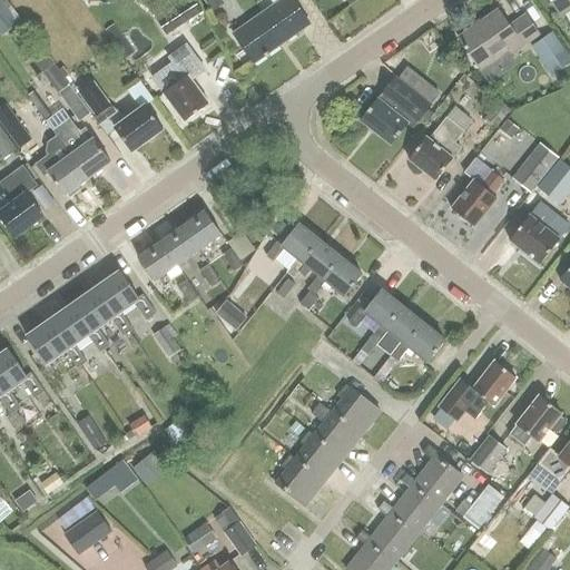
[(184,21),(199,11),(192,0),(187,0),(175,8),(184,21)]
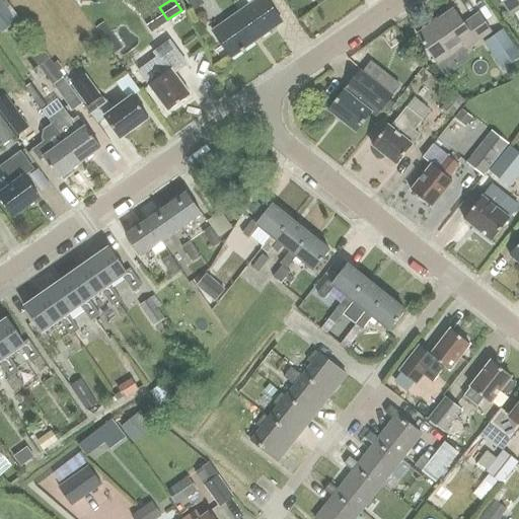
[(200,0),(183,0),(192,10),(202,2),(200,0)]
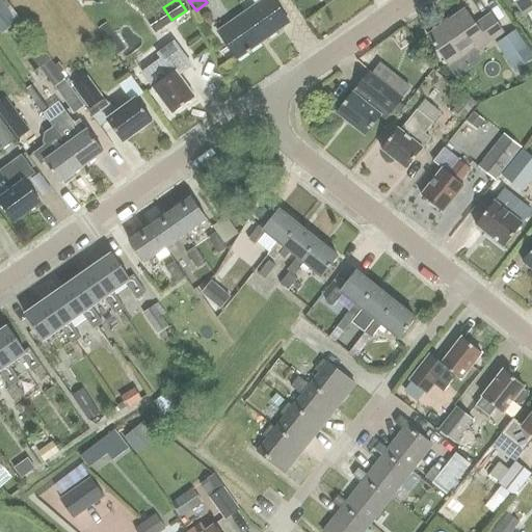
[(236,60),(289,23),(272,0),(264,0),(217,33),(236,60)]
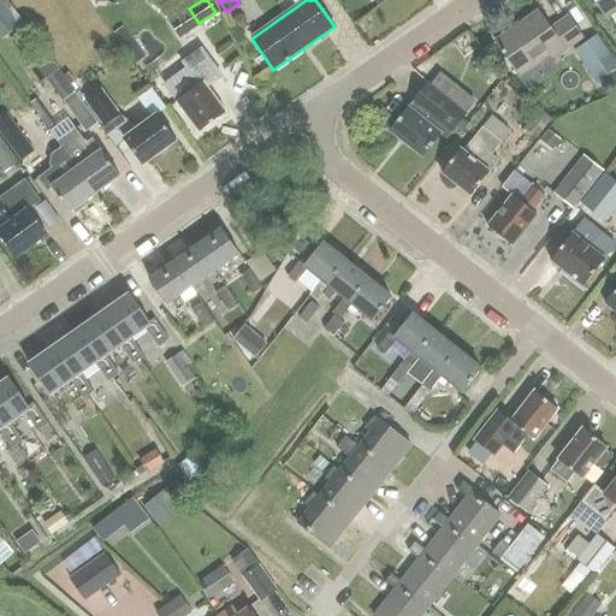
[(615,0),(593,0),(605,18),(615,10),(615,0)]
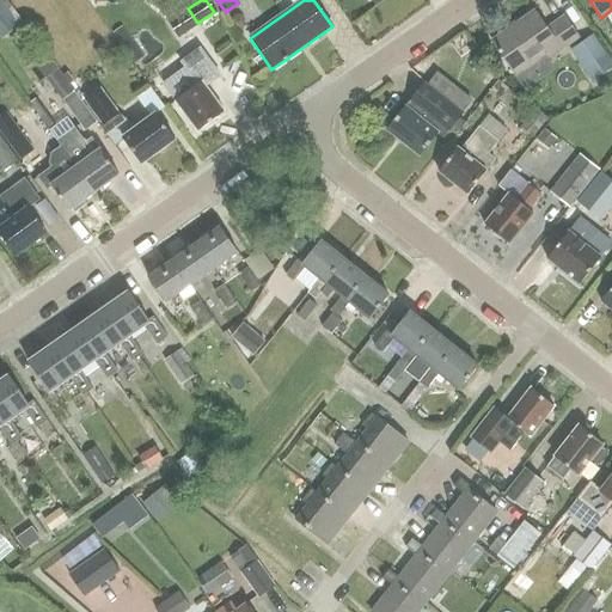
[(548,60),(579,37),(564,17),(546,29),(534,12),(518,24),(515,23),(507,29),(508,30),(491,42),(515,75),(544,55),(548,60)]
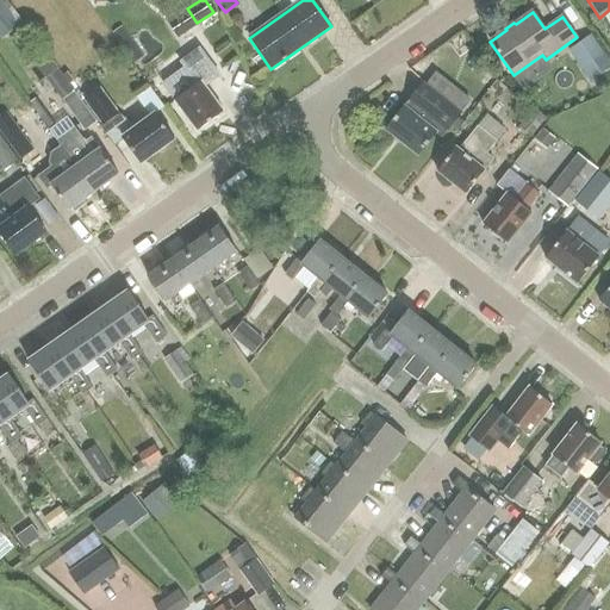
[(609,62),(591,35),(571,49),(593,81),(609,68),(609,62)]
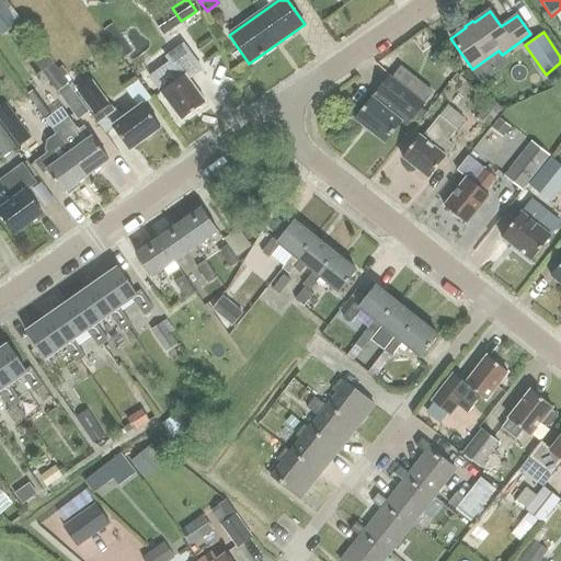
[(182,121),(205,104),(185,79),(202,68),(184,46),(169,56),(176,66),(161,77),(168,87),(161,92),(182,121)]
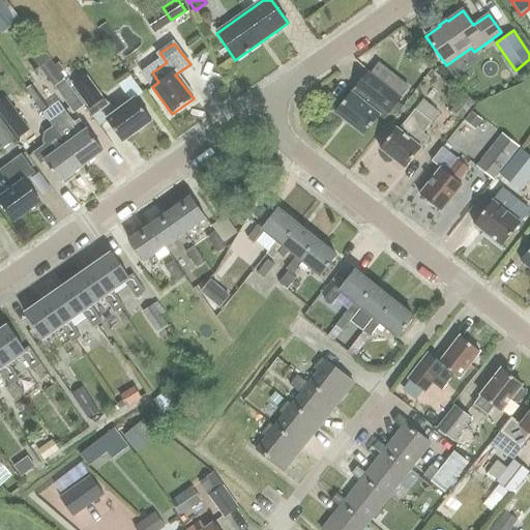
[(50,61),(40,67),(74,113),(83,107),(50,61)]
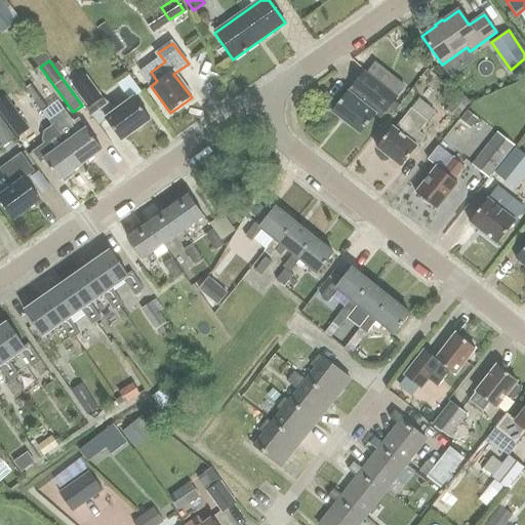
[(397,98),(364,72),(331,112),(360,134),(375,116),(379,119),(397,98)]
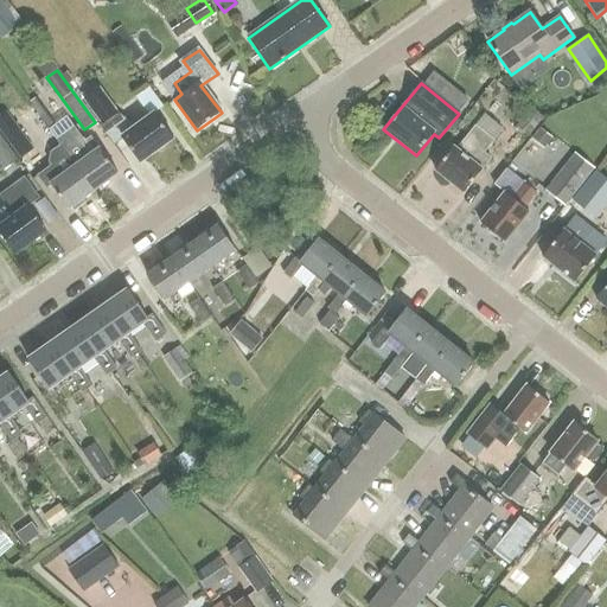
[(84,100),(102,126),(100,127),(113,146),(122,139),(140,164),(173,140),(154,113),(132,129),(123,117),(117,115),(98,89),(84,100)]
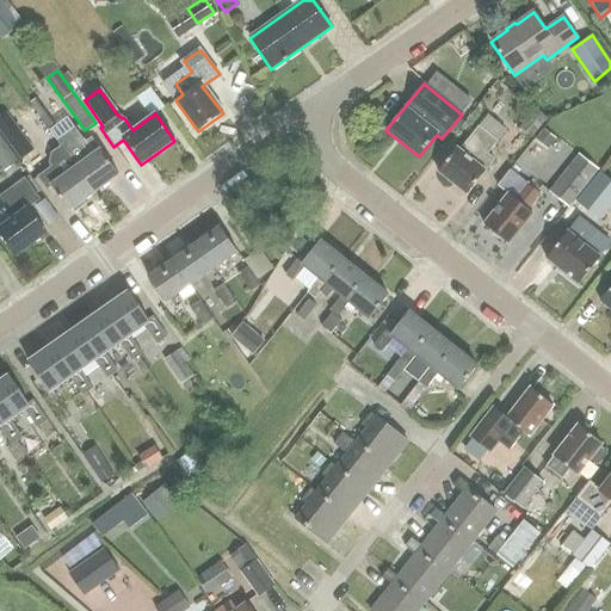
[(0,100),(0,119),(24,152),(36,143),(2,99),(0,100)]
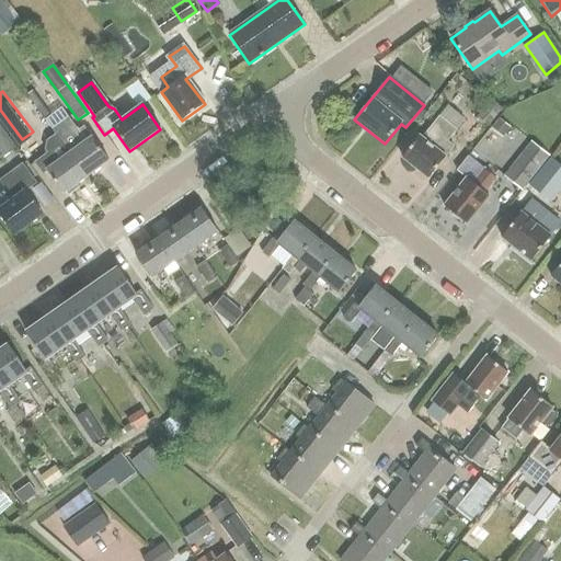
[(92,137),(91,138),(83,127),(79,130),(69,117),(68,117),(61,109),(50,116),(33,91),(26,95),(56,135),(87,176),(110,160),(92,137)]
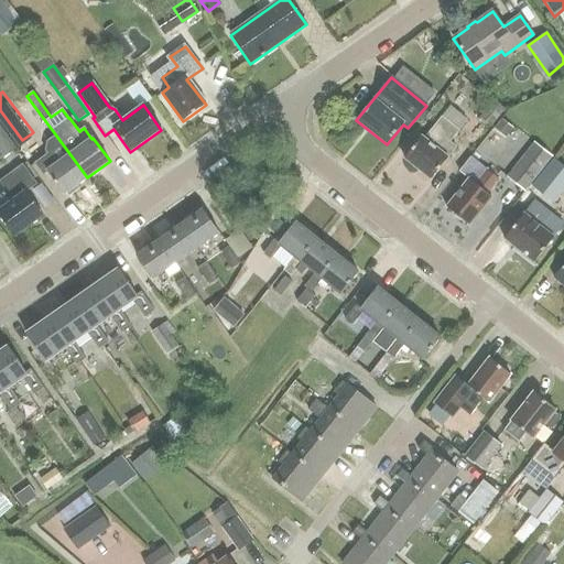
[(492,100),(479,118),(491,127),(505,109),(492,100)]
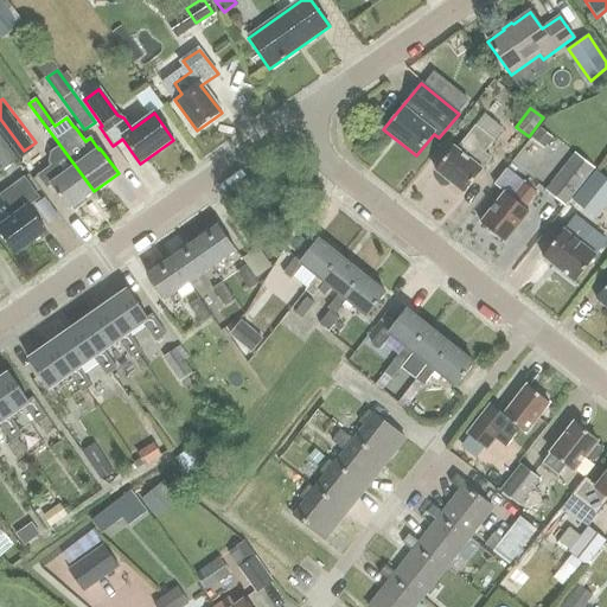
[(464,193),(483,171),(481,170),(491,159),(484,153),(497,136),(479,121),(455,149),(453,147),(434,170),(464,193)]
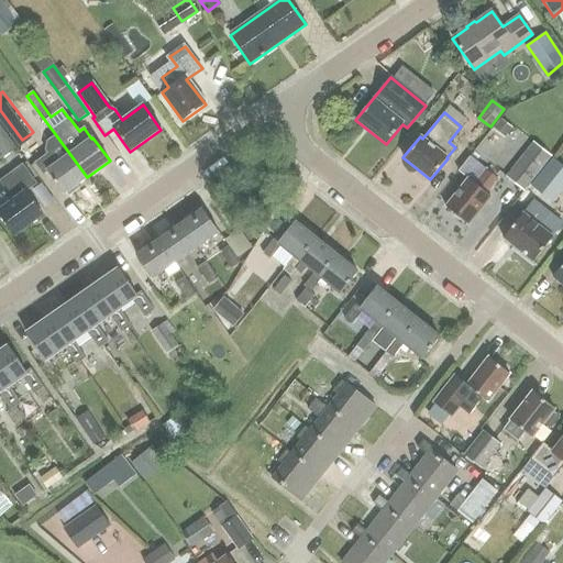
[(0,159),(15,148),(0,127),(0,159)]
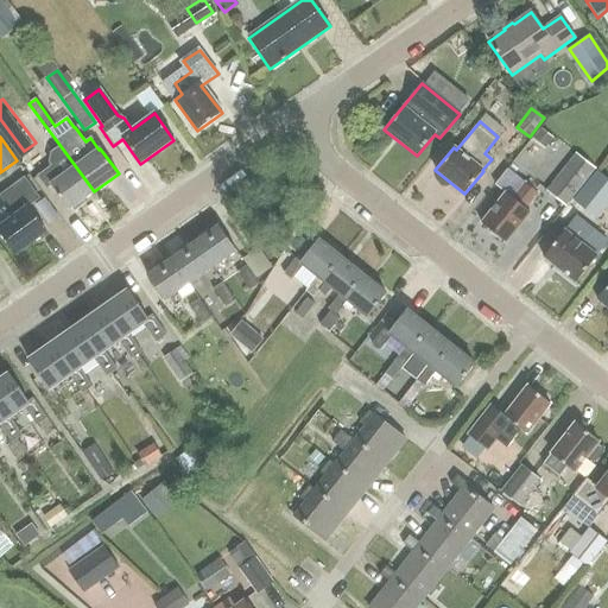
[(49,163),(51,166),(36,177),(45,190),(51,187),(68,210),(94,191),(61,146),(51,153),(49,163)]
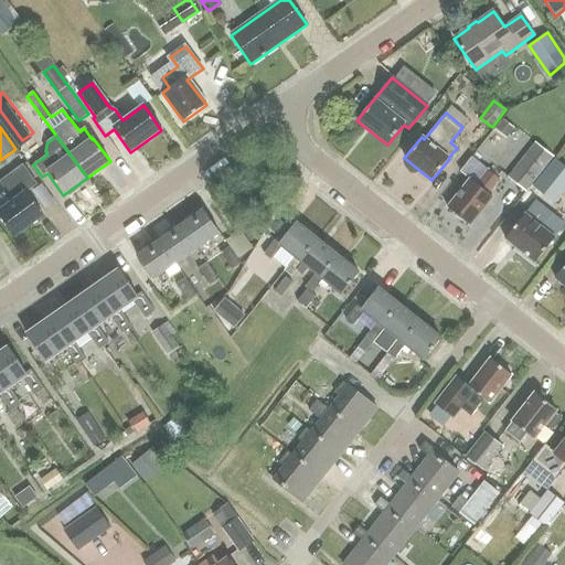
[(534,142),(507,178),(526,193),(554,158),(534,142)]
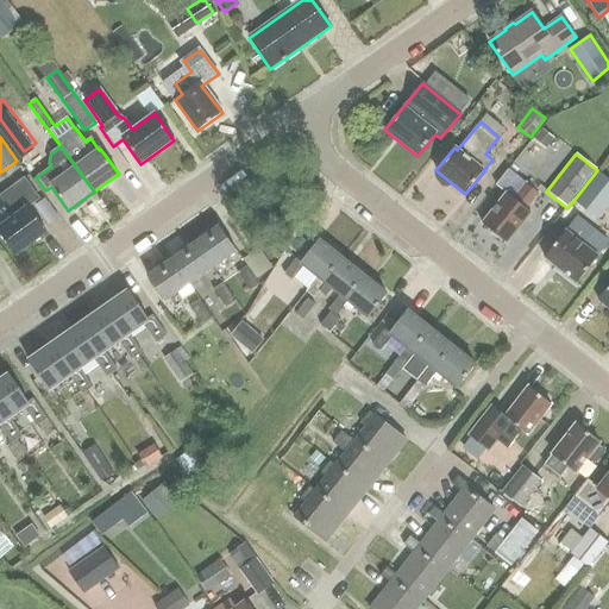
[(608,202),(608,181),(598,174),(571,207),(594,224),(608,202)]
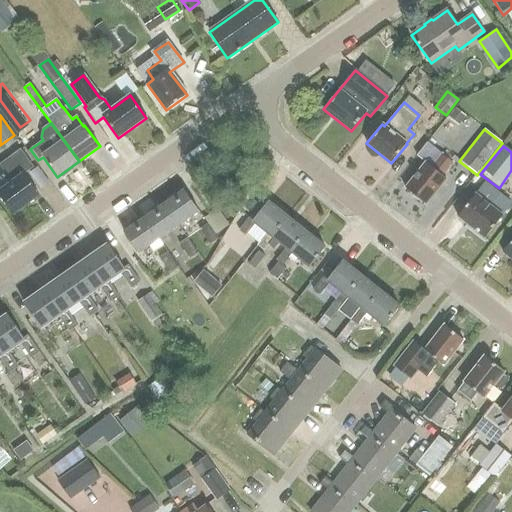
[(0,198),(12,215),(39,195),(23,174),(33,167),(20,150),(0,165),(0,198)]
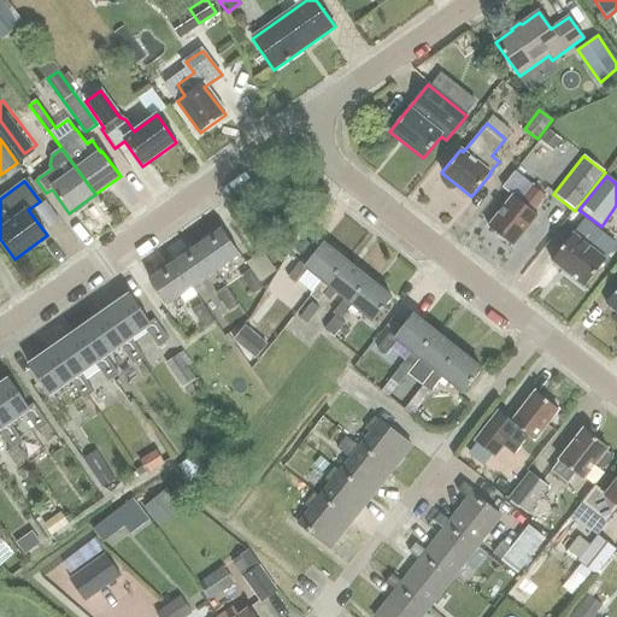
[(534,213),(547,198),(532,186),(519,201),(513,197),(488,228),(512,247),(538,216),(534,213)]
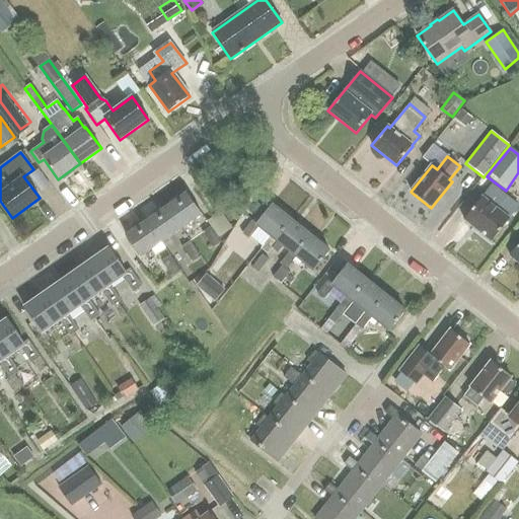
[(509,219),(518,208),(494,189),(485,200),(480,197),(463,219),(492,241),(509,219)]
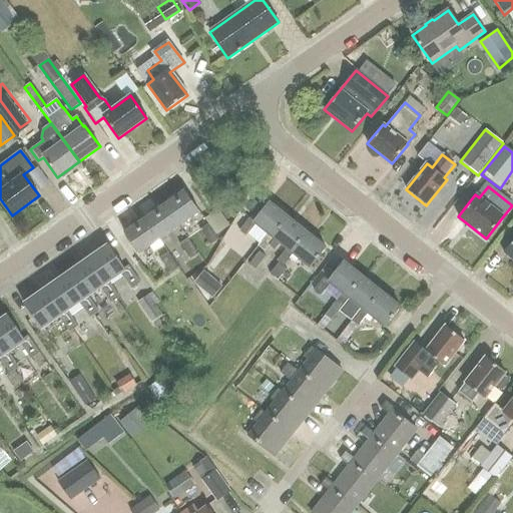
[(178,225),(198,211),(184,191),(164,205),(178,225)]
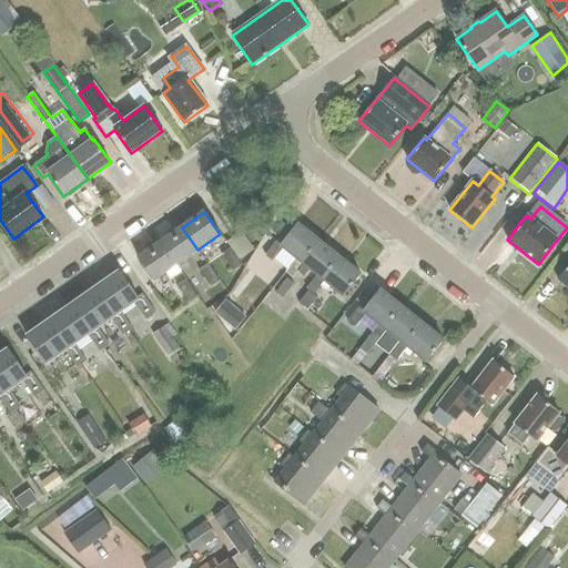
[(264,256),(272,262),(276,256),(290,266),(313,237),(296,224),(280,245),(276,242),(264,256)]
